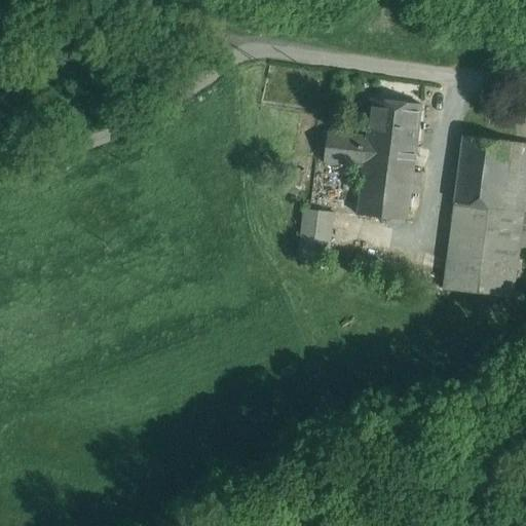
[(422,105),(372,100),(369,126),(367,137),(367,140),(417,146),(422,105)]
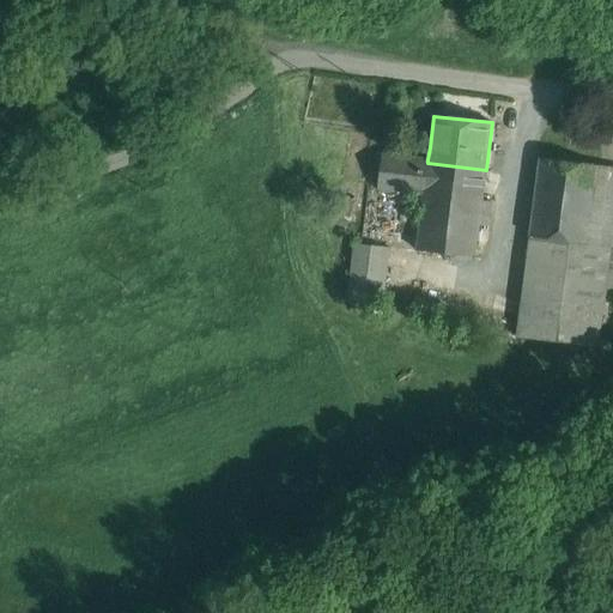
[(430,147),(408,145),(407,156),(428,159),(430,147)]
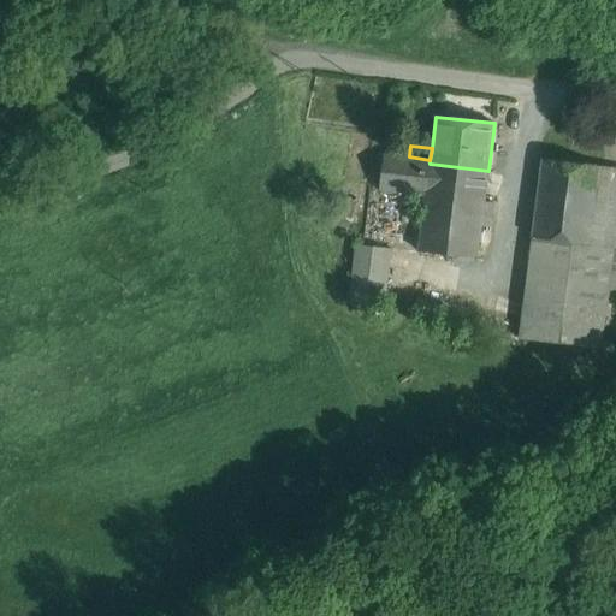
[(485,202),(489,171),(430,164),(430,160),(409,157),(385,154),(380,190),(426,195),(419,252),(478,258),(481,226),(491,227),(495,203),(485,202)]
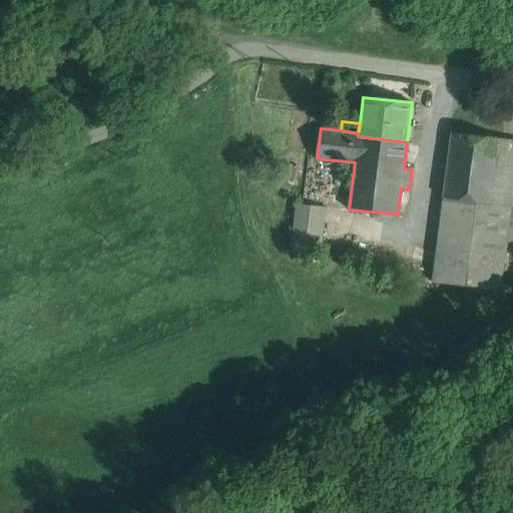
[(500,139),(452,132),(444,197),(492,203),(500,139)]
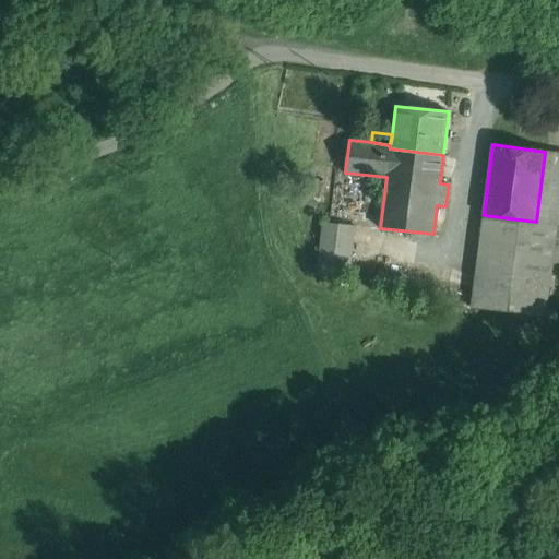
[(558,215),(558,153),(545,152),(536,222),(558,225),(558,215)]
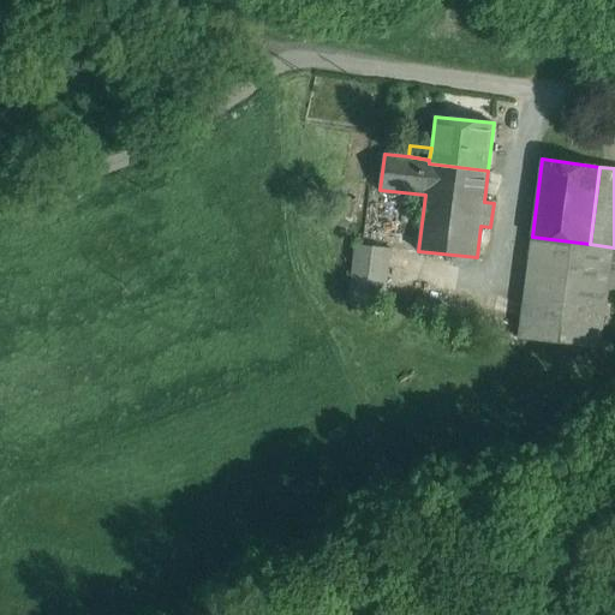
[(590,244),(532,237),(524,303),(605,312),(614,248),(590,244)]
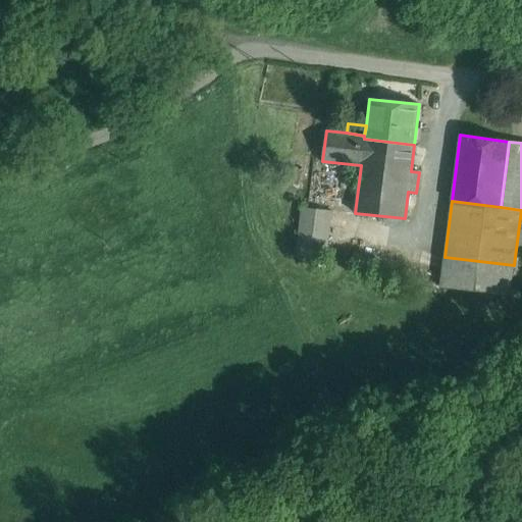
[(332,211),(302,207),(296,256),(325,260),(332,211)]
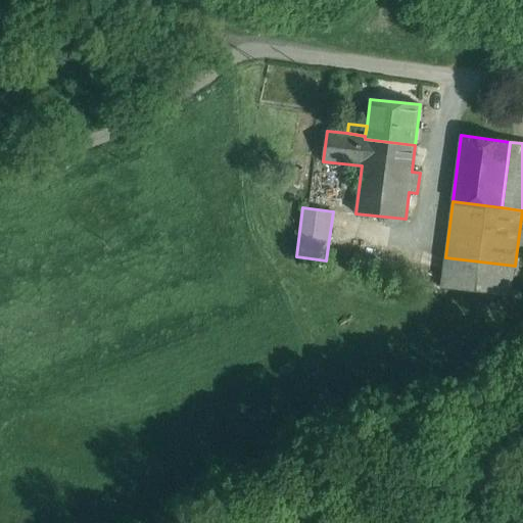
[(515,266),(445,257),(441,287),(511,296),(515,266)]
